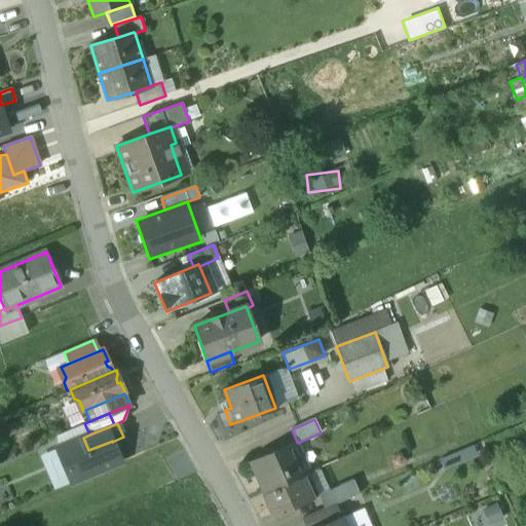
[(110,442),(88,450),(83,438),(57,449),(71,483),(120,462),(112,442),(112,441),(110,442)]
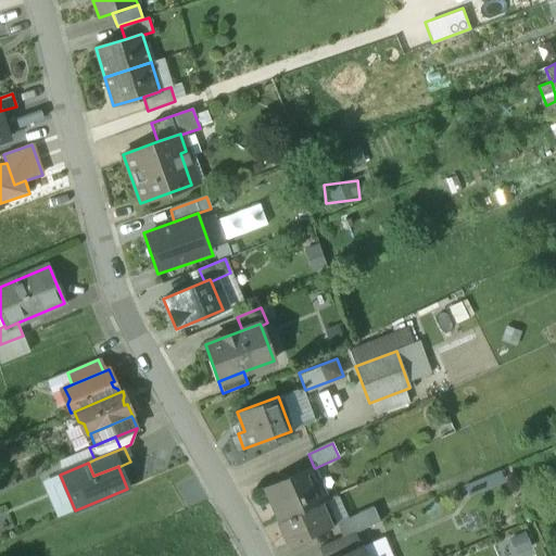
[(314,467),(264,489),(278,521),(319,503),(328,500),(315,468),(314,467)]
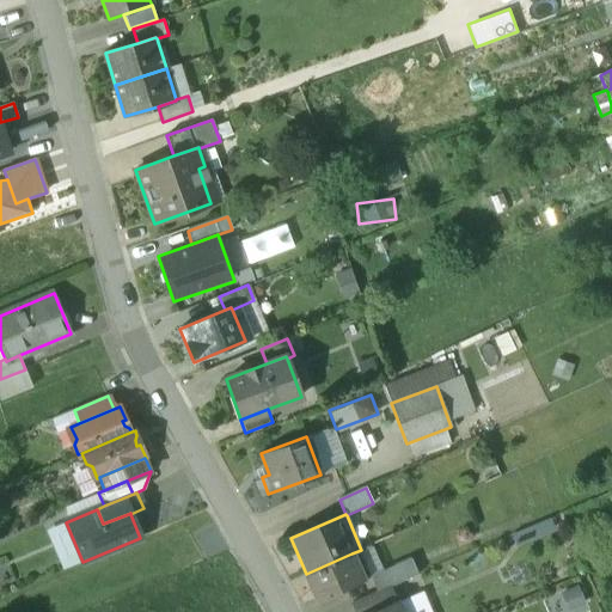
[(519,544),(554,527),(549,516),(513,533),(519,544)]
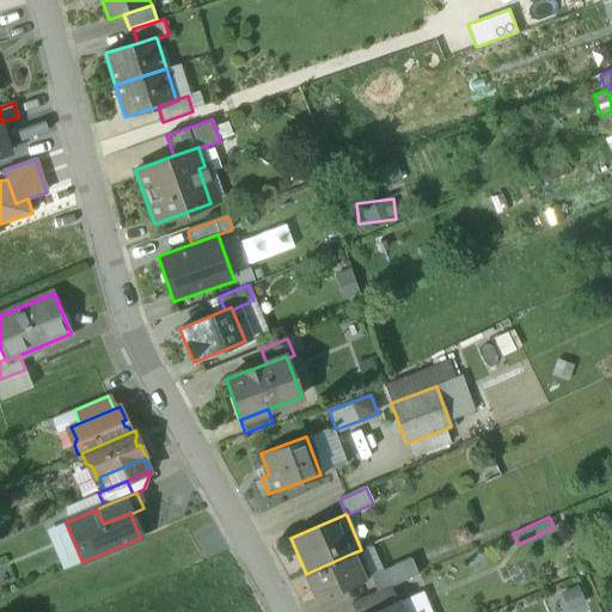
[(306,574),(305,574),(317,600),(363,580),(352,554),(306,574)]
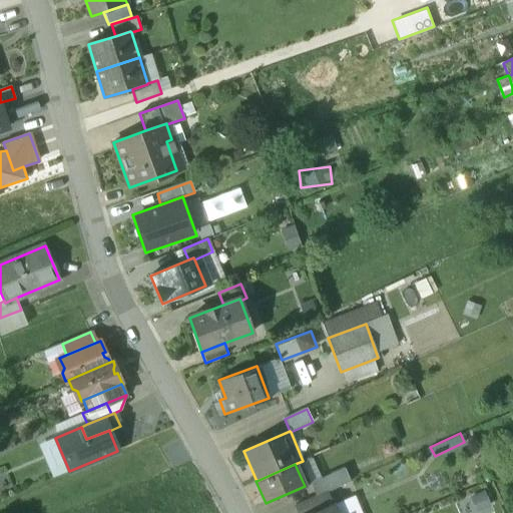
[(345,468),(314,481),(320,494),(326,492),(351,481),(345,468)]
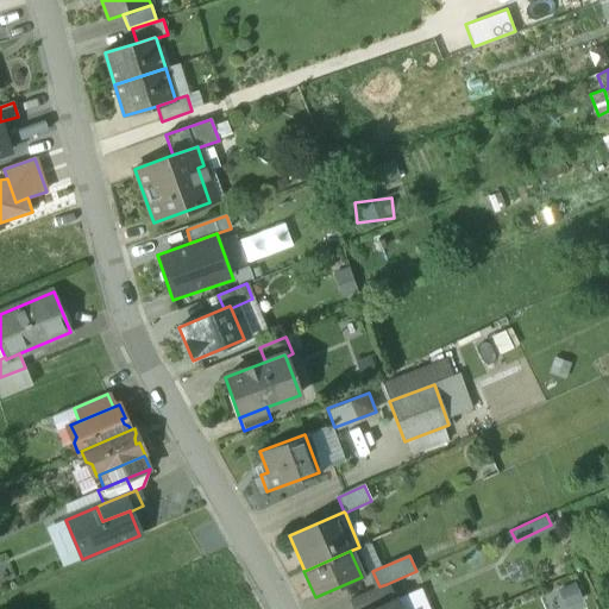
[(546,608),(582,608),(585,608),(573,581),(540,595),(546,608)]
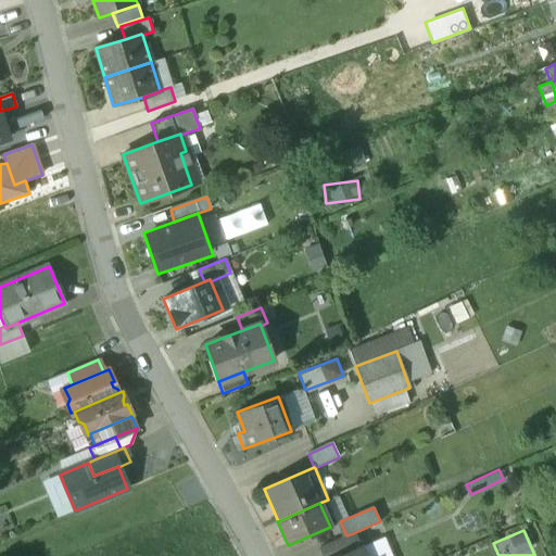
[(346,535),(319,547),(323,555),(339,555),(359,547),(353,533),(346,535)]
